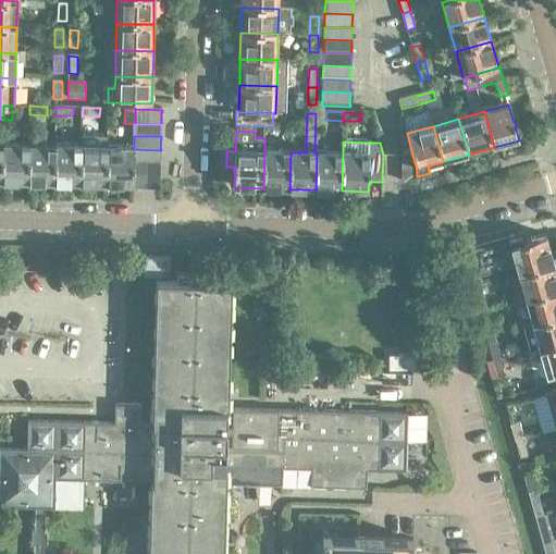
[(27,182),(28,145),(2,145),(1,182),(27,182)]
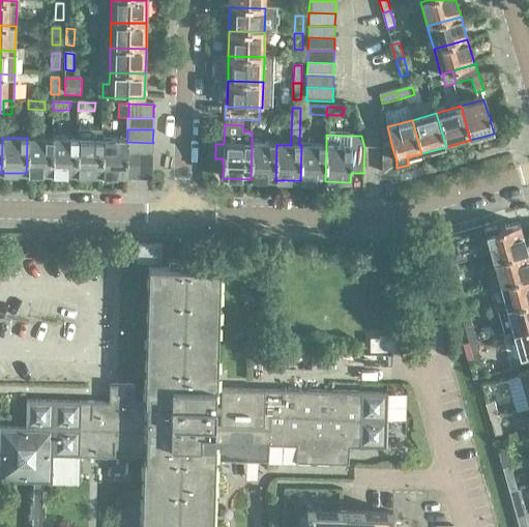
[(52,174),(53,139),(27,138),(26,173),(52,174)]
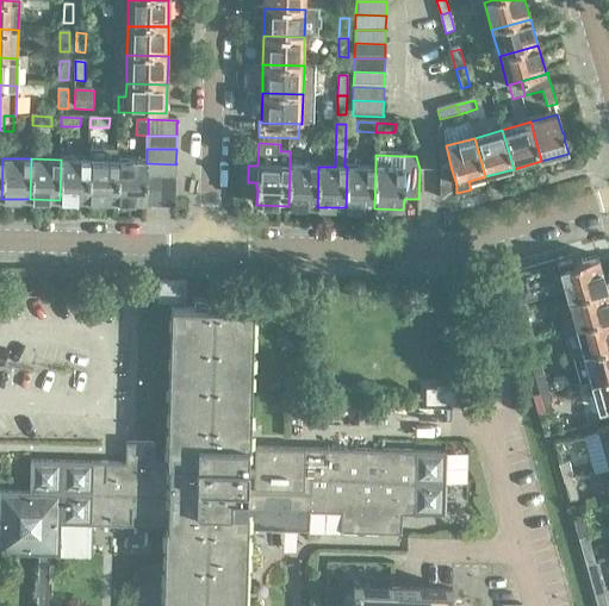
[(88,201),(89,161),(61,160),(60,200),(88,201)]
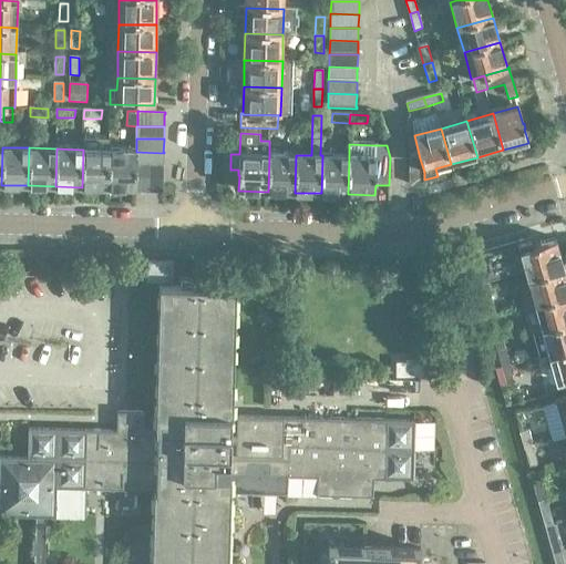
[(109,187),(109,150),(83,150),(82,187),(109,187)]
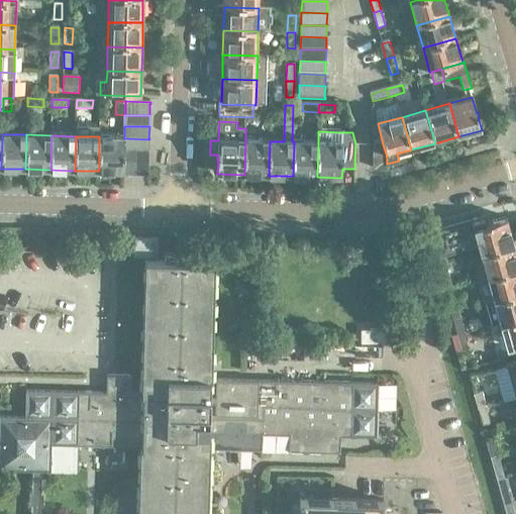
[(124,150),(124,138),(124,137),(99,136),(99,171),(123,172),(124,172),(124,150)]
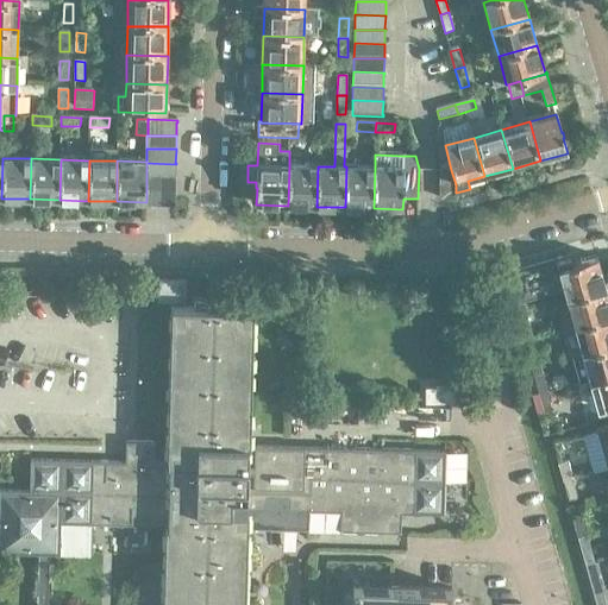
[(176,165),(176,164),(146,163),(146,177),(161,177),(175,178),(176,176),(175,176),(175,165),(176,165)]
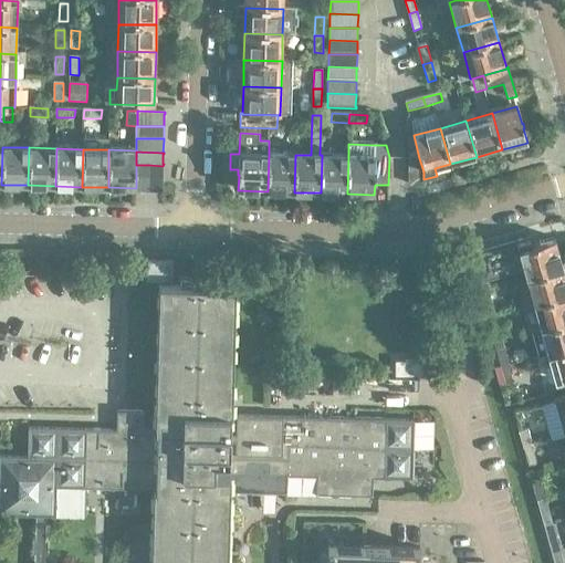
[(294,193),(295,155),(269,154),(268,191),(294,193)]
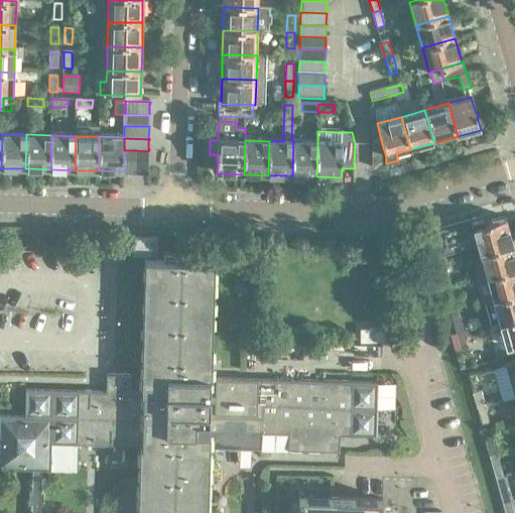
[(316,176),(317,142),(293,141),(292,175),(316,176)]
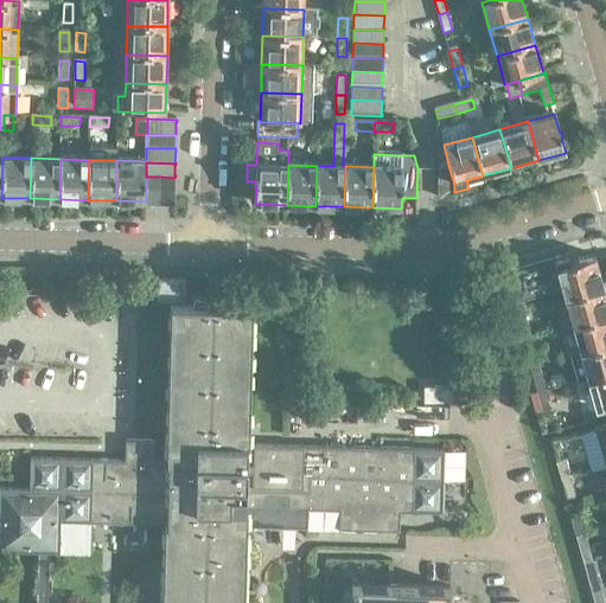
[(454,184),(450,170),(439,170),(438,199),(440,199),(452,199),(453,199),(454,192),(454,184)]
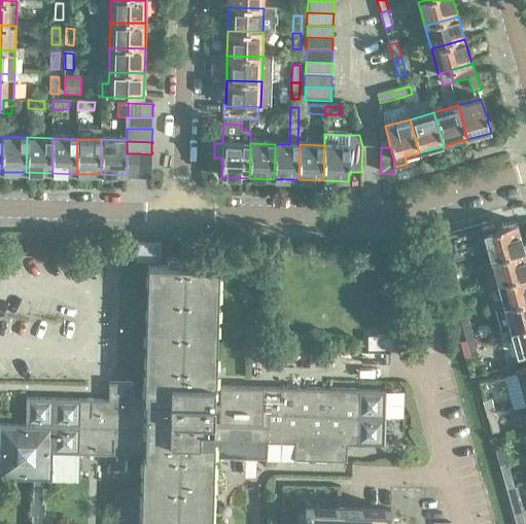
[(138,179),(139,153),(127,153),(127,175),(126,175),(126,179),(127,179),(127,178),(136,178),(136,179),(138,179)]
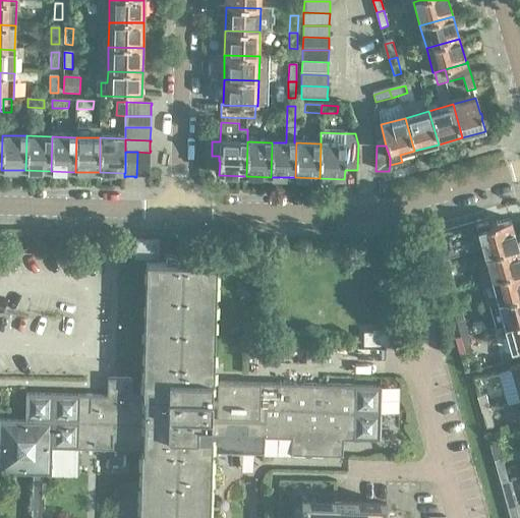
[(150,178),(150,153),(137,152),(136,177),(138,177),(149,177),(149,178),(150,178)]
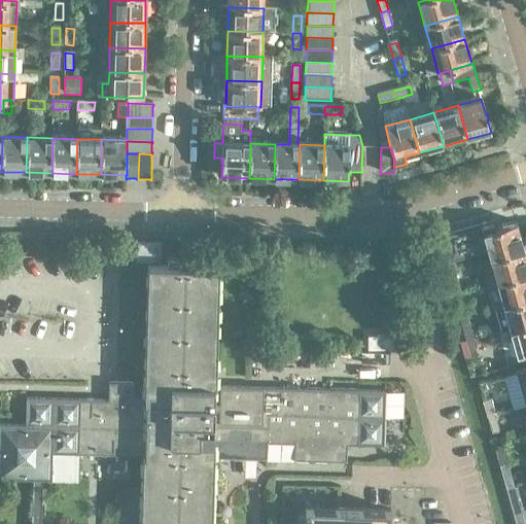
[(488,251),(490,259),(524,250),(516,223),(495,229),(494,223),(432,240),(442,273),(455,269),(452,262),(488,251)]
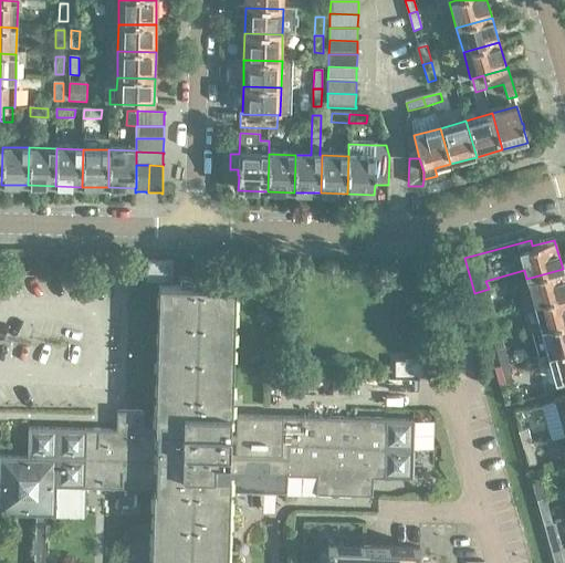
[(564,275),(563,269),(526,279),(513,282),(521,309),(564,295),(564,275)]
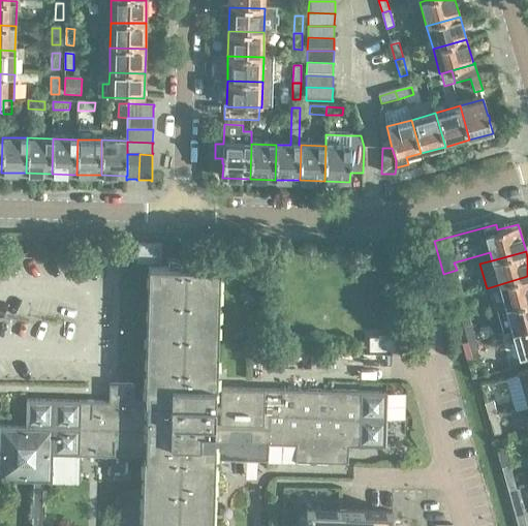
[(213,525),(215,461),(215,455),(226,444),(297,446),(296,463),(341,465),(342,447),(385,449),(386,394),(348,393),(348,400),(333,400),(333,393),(322,393),(322,400),(308,399),(308,392),(217,390),(220,271),(149,269),(146,404),(134,404),(134,410),(122,410),(122,403),(27,401),(27,429),(0,427),(0,482),(53,484),(53,466),(62,457),(97,458),(97,452),(105,453),(104,458),(121,458),(121,454),(146,455),(146,458),(144,458),(142,525),(213,525)]
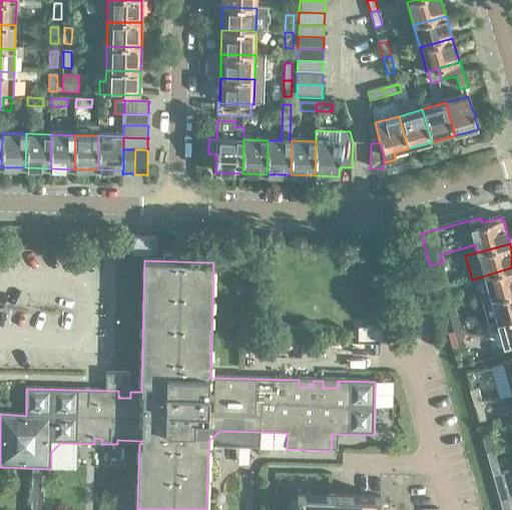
[(511,268),(472,280),(478,302),(480,302),(511,292),(511,268)]
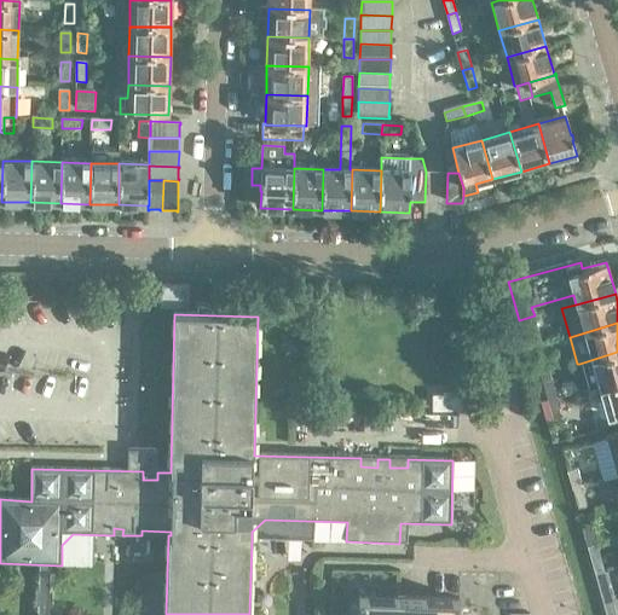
[(527,328),(533,347),(542,343),(537,325),(527,328)]
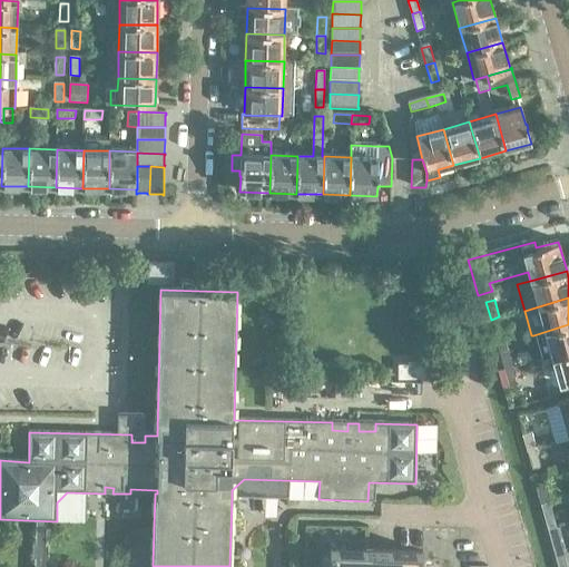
[(504,334),(499,316),(491,320),(496,336),(504,334)]
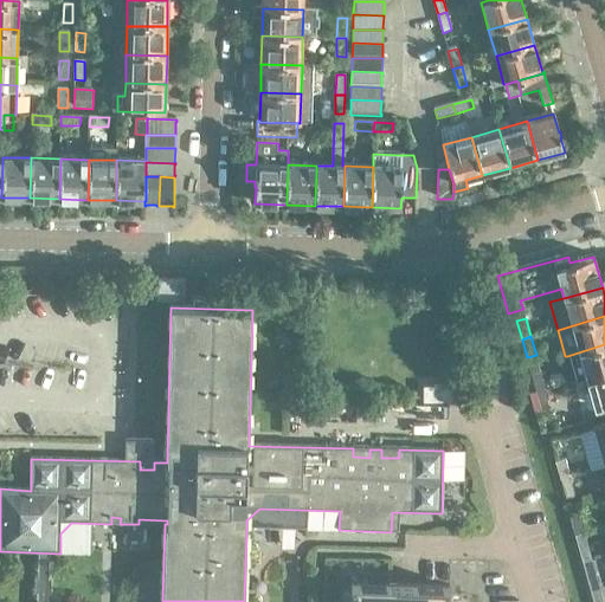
[(604,344),(567,356),(575,383),(586,380),(604,374),(604,344)]
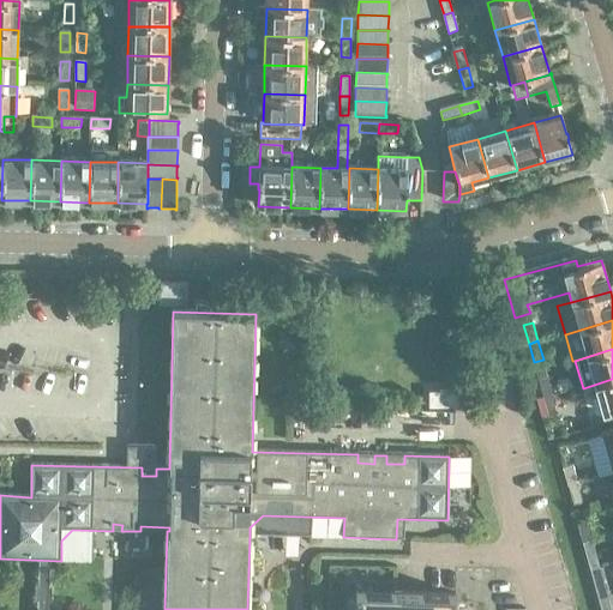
[(548,378),(539,381),(545,399),(553,397),(548,378)]
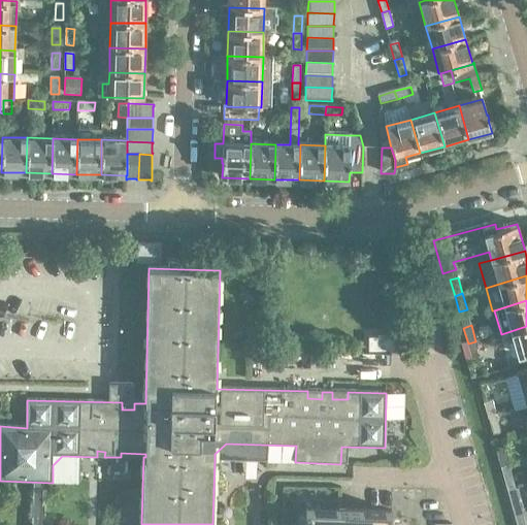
[(526,326),(511,331),(518,356),(523,355),(525,365),(526,364),(526,326)]
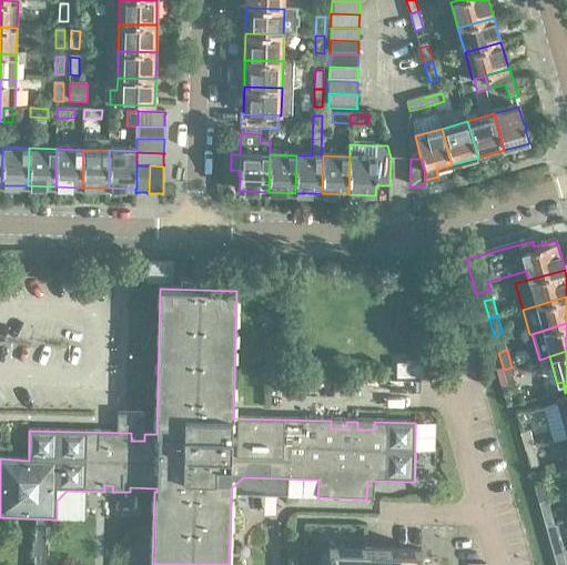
[(426,364),(397,364),(397,379),(426,379),(426,364)]
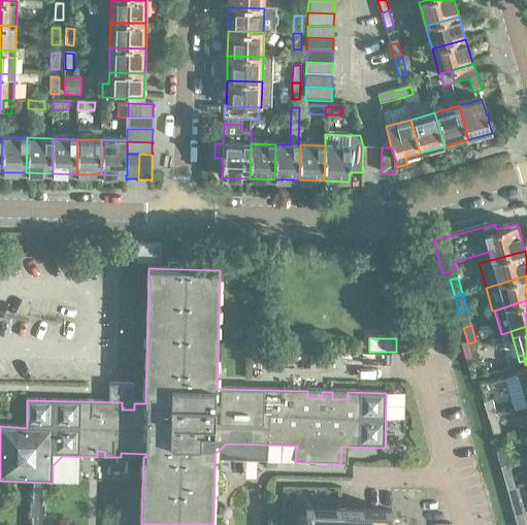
[(475,341),(468,343),(462,345),(467,360),(480,357),(475,341)]
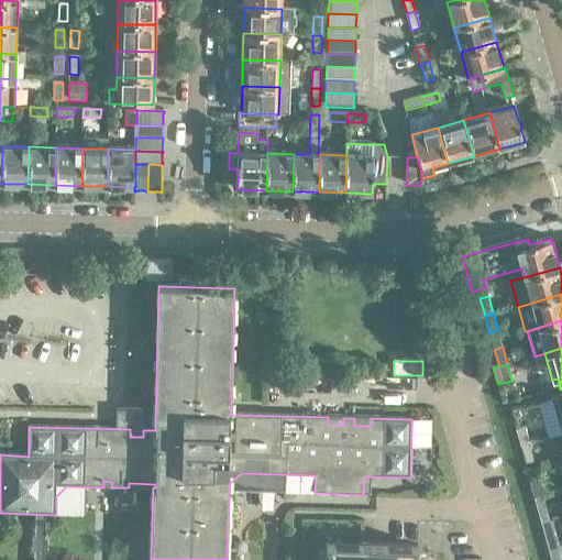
[(561,394),(551,397),(561,432),(561,394)]
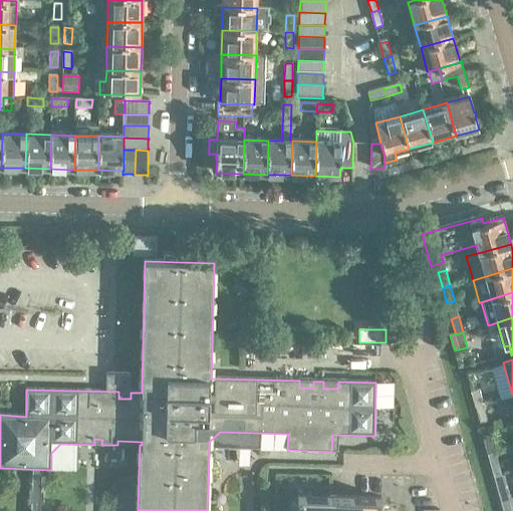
[(480,392),(472,394),(476,409),(484,407),(480,392)]
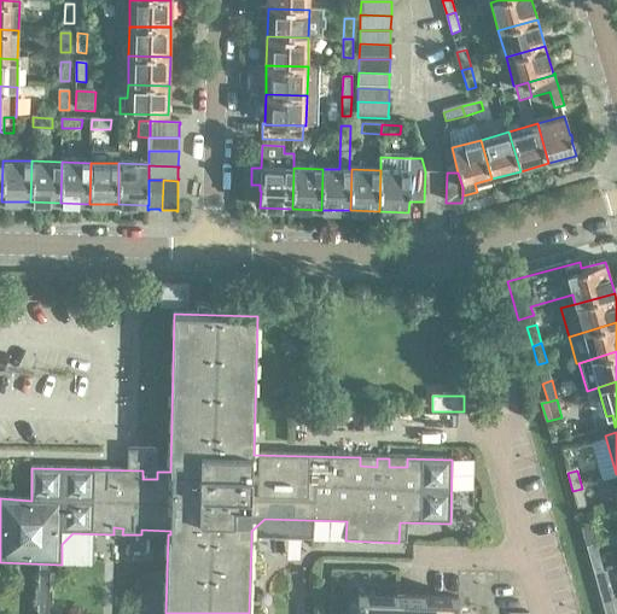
[(588,509),(582,489),(572,491),(578,512),(588,509)]
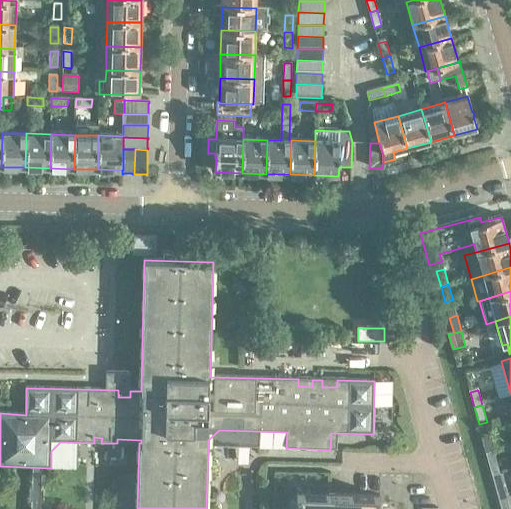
[(484,441),(487,454),(495,452),(491,439),(484,441)]
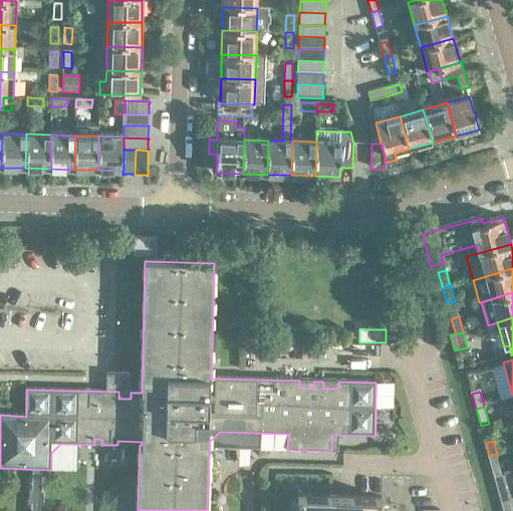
[(500,464),(492,466),(496,479),(504,477),(500,464)]
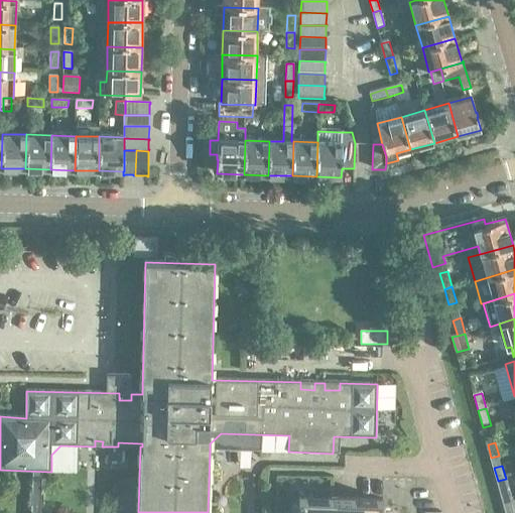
[(509,489),(501,491),(504,504),(513,501),(509,489)]
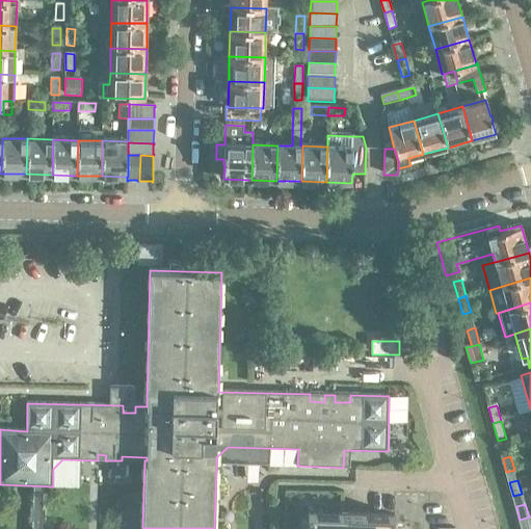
[(309,514),(308,528),(395,528),(395,517),(309,514)]
